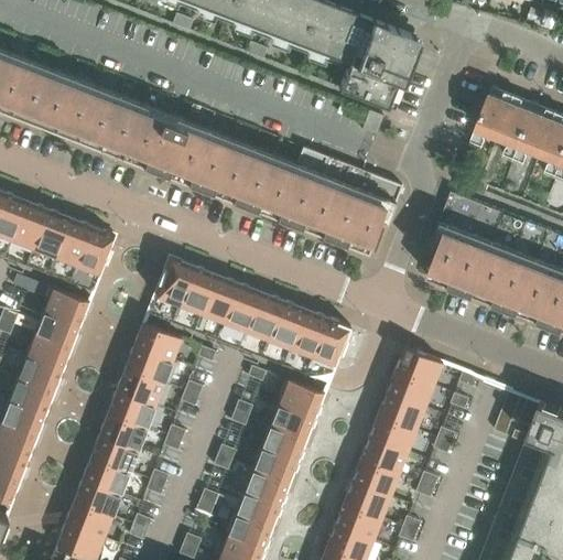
[(418,53),(410,51),(415,38),(408,35),(316,0),(179,0),(349,65),(339,92),(388,110),(398,85),(404,87),(418,53)]
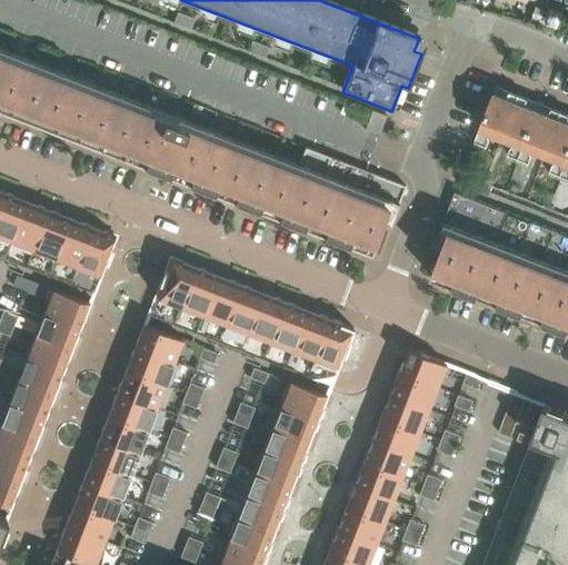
[(567,0),(525,0),(545,7),(567,13),(567,0)]
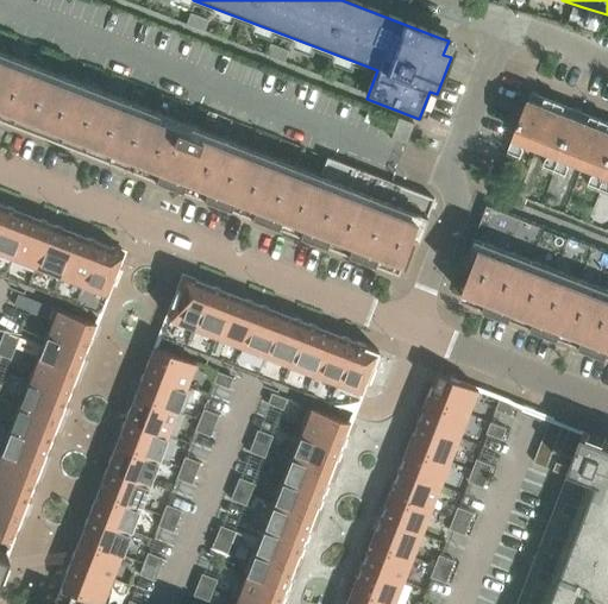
[(187,29),(196,32),(200,21),(192,18),(187,29)]
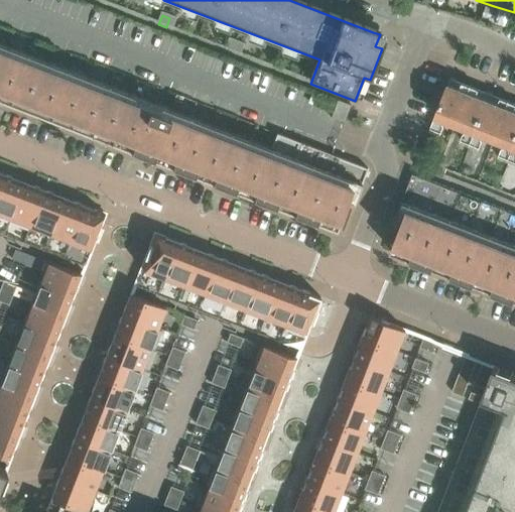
[(169,18),(166,27),(173,30),(177,21),(169,18)]
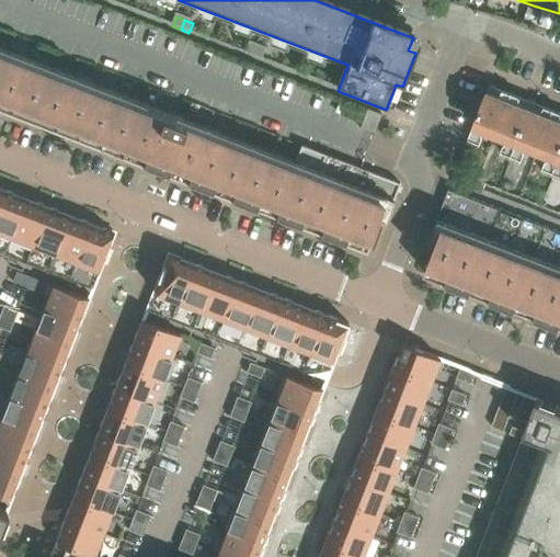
[(246,55),(254,58),(258,47),(250,45),(246,55)]
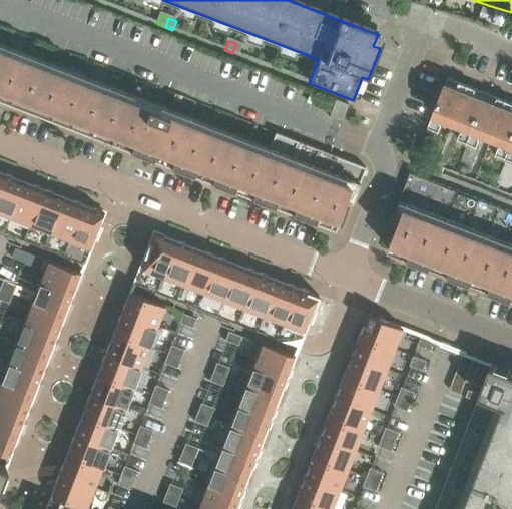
[(232,53),(239,56),(243,46),(235,43),(232,53)]
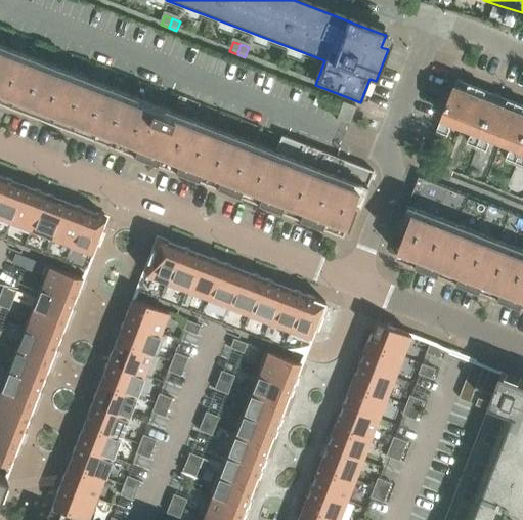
[(360,211),(374,175),(281,139),(275,155),(0,47),(0,100),(343,233),(352,208),(360,211)]
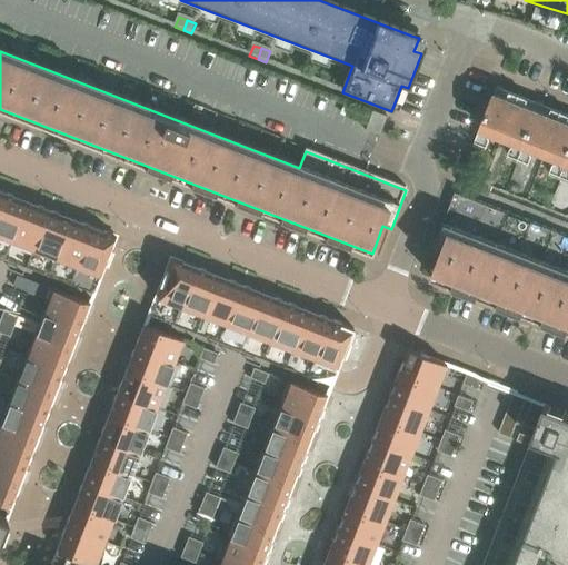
[(496,96),(476,146),(487,150),(490,144),(488,140),(490,135),(504,140),(518,146),(516,151),(511,152),(509,159),(519,164),(529,167),(532,160),(530,157),(532,151),(546,157),(560,162),(558,168),(554,169),(551,176),(561,180),(567,182),(567,116),(562,115),(541,106),(520,98),(499,89),(496,97),(496,96)]
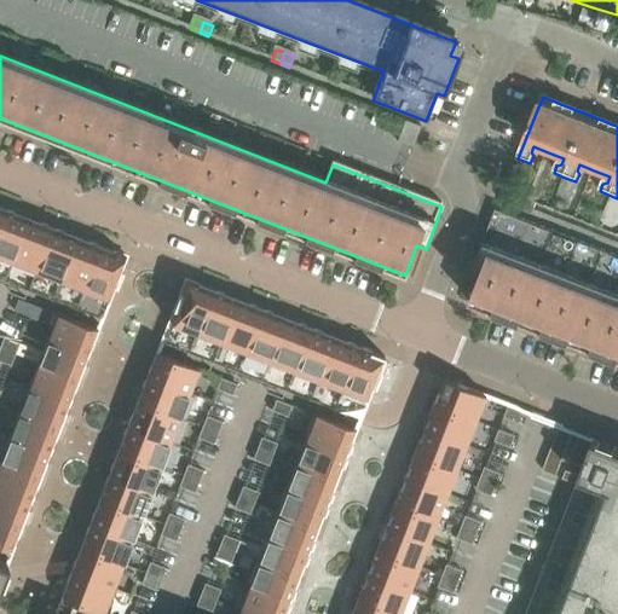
[(406,125),(398,145),(414,151),(422,131),(406,125)]
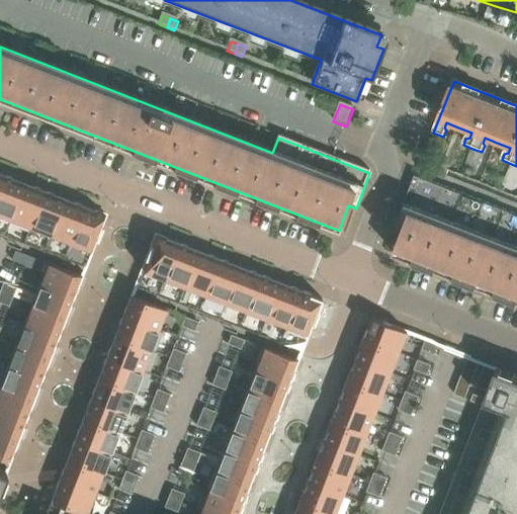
[(418,171),(432,176),(436,168),(422,162),(418,171)]
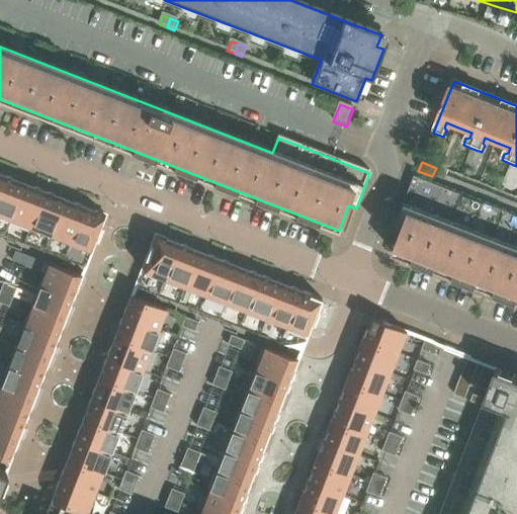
[(436,168),(432,176),(446,182),(449,173),(436,168)]
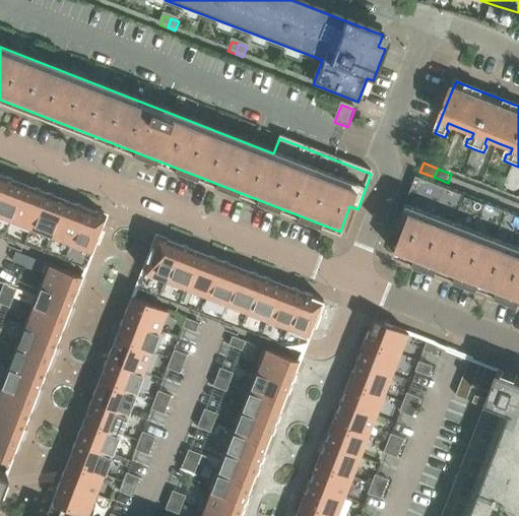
[(3,179),(0,187),(0,217),(0,218),(10,222),(23,187),(3,179)]
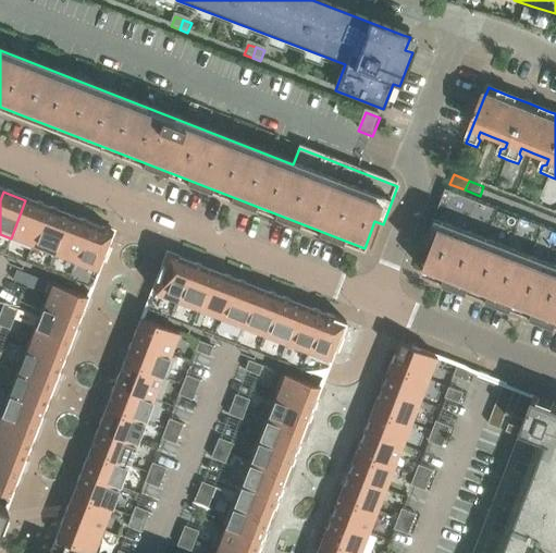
[(446,192),(443,200),(444,200),(454,205),(457,196),(452,194),(452,193),(447,192),(446,192)]
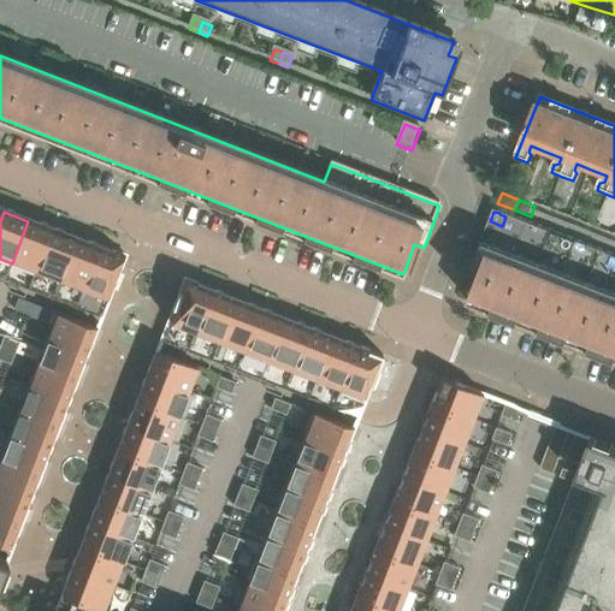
[(506,217),(502,226),(512,230),(515,220),(506,217)]
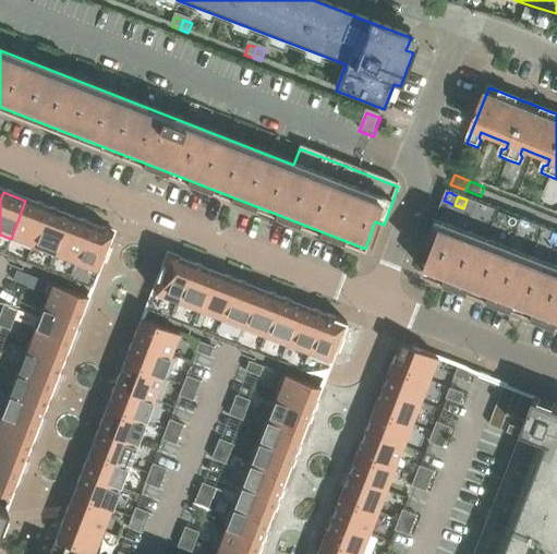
[(467,200),(463,208),(472,212),(475,203),(467,200)]
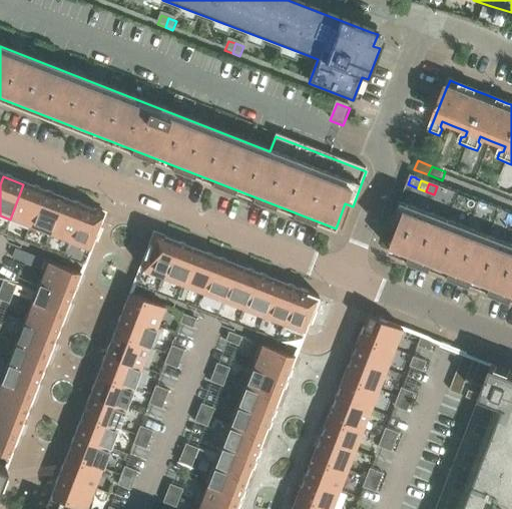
[(44,192),(23,184),(10,219),(20,222),(30,227),(44,192)]
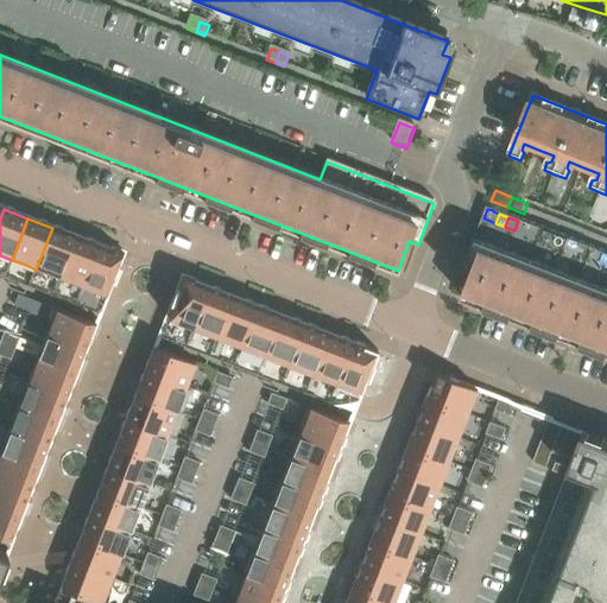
[(518,221),(514,230),(524,234),(529,224),(518,221)]
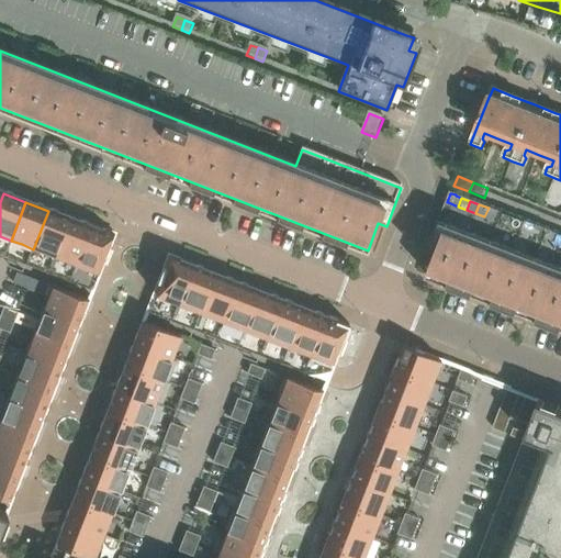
[(489,208),(484,216),(494,221),(497,211),(489,208)]
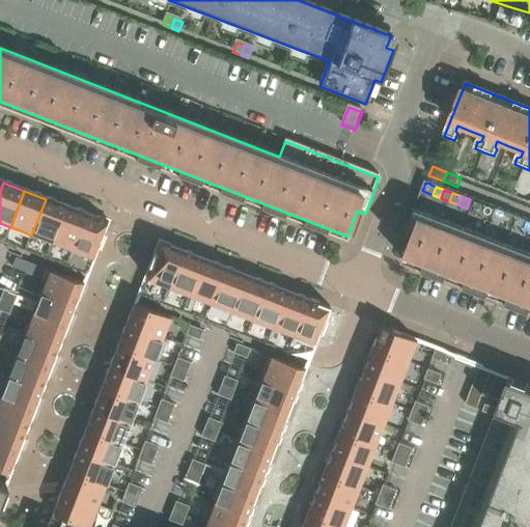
[(46,199),(31,236),(43,240),(53,244),(66,207),(46,199)]
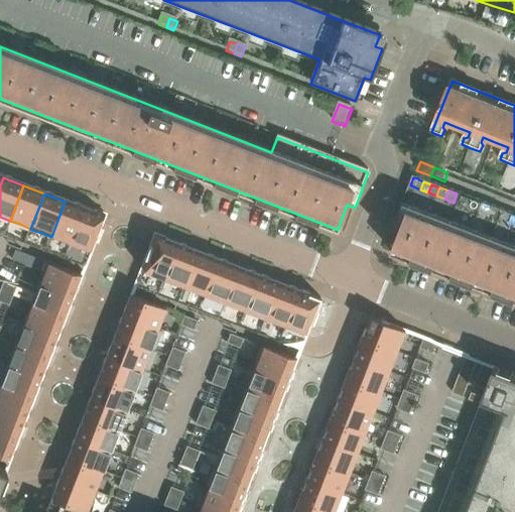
[(457,194),(454,203),(462,206),(465,198),(457,194)]
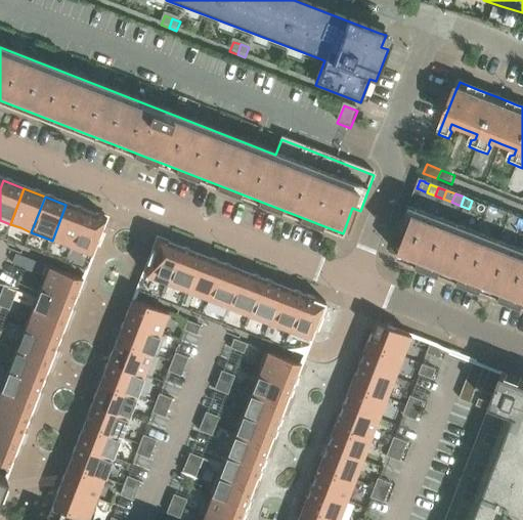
[(472,201),(469,209),(477,212),(480,204),(472,201)]
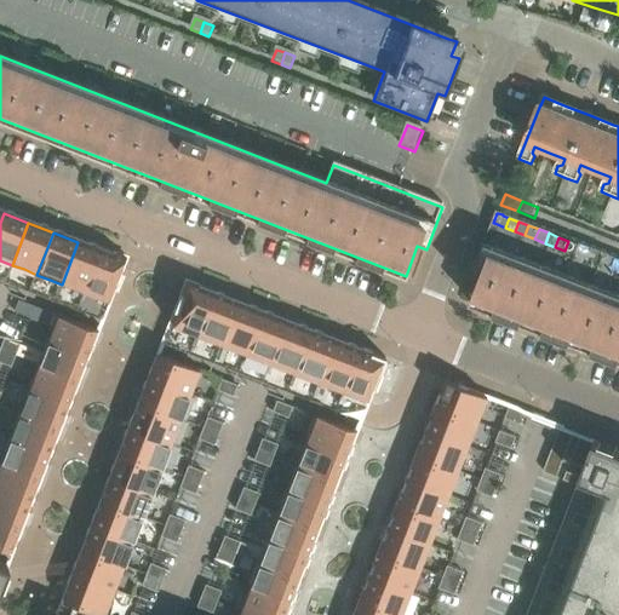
[(568,241),(565,251),(574,254),(578,245),(568,241)]
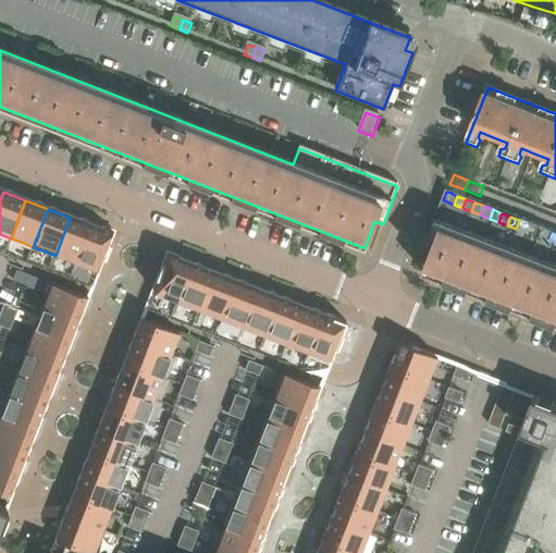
[(70,218),(56,256),(65,259),(77,263),(91,226),(70,218)]
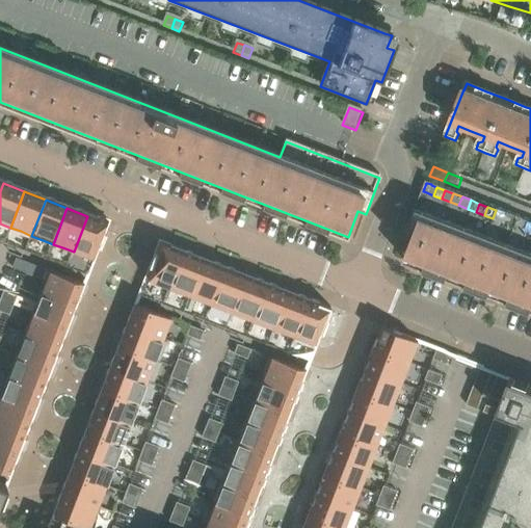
[(530,255),(426,214),(416,210),(408,231),(416,234),(414,239),(405,260),(405,262),(407,262),(407,263),(426,271),(426,270),(428,270),(427,271),(447,279),(448,278),(449,279),(448,280),(468,287),(469,286),(470,287),(470,288),(489,295),(489,294),(490,295),(510,304),(510,302),(511,302),(511,304),(530,312),(530,255)]
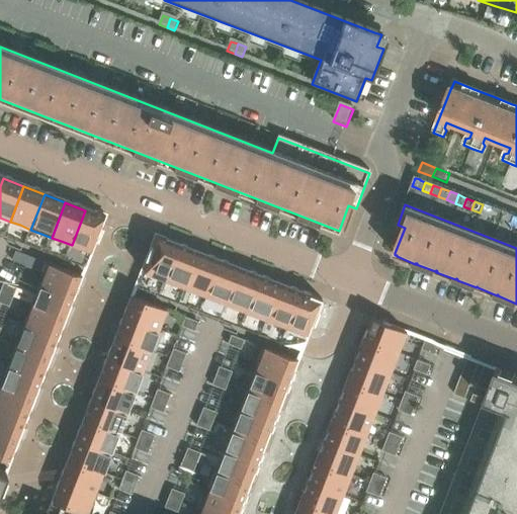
[(483,204),(480,212),(488,216),(492,207),(483,204)]
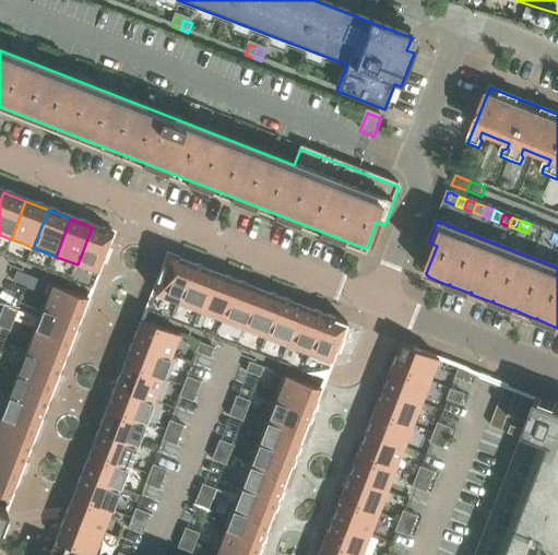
[(531,224),(526,233),(536,236),(539,227),(531,224)]
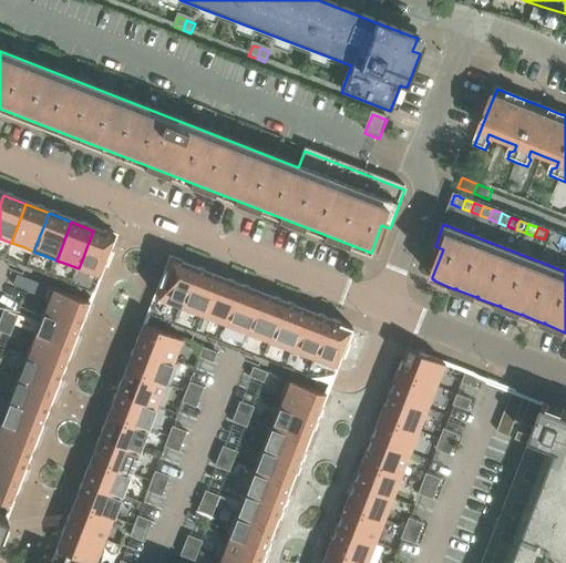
[(79,268),(90,274),(100,277),(102,278),(116,239),(93,231),(79,268)]
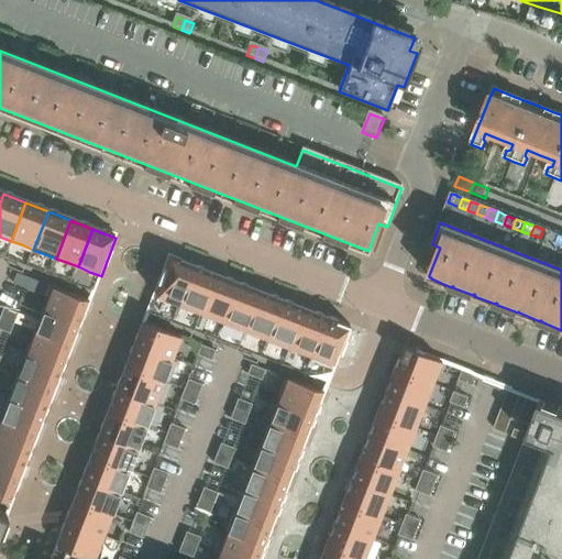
[(543,229),(540,238),(548,241),(551,232),(543,229)]
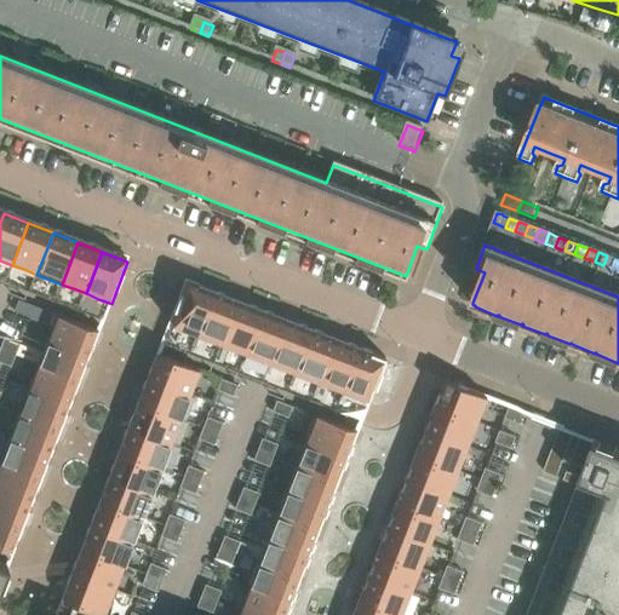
[(607,256),(603,265),(614,270),(618,260),(607,256)]
